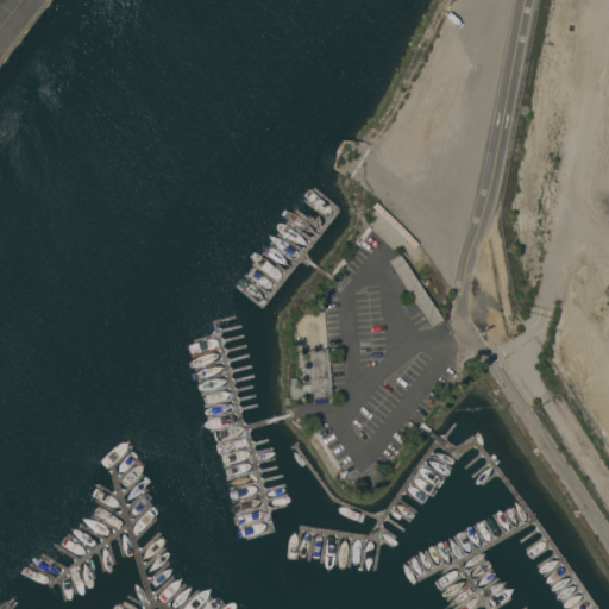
[(377,236),(372,242),(360,230),(363,223),(377,236)]
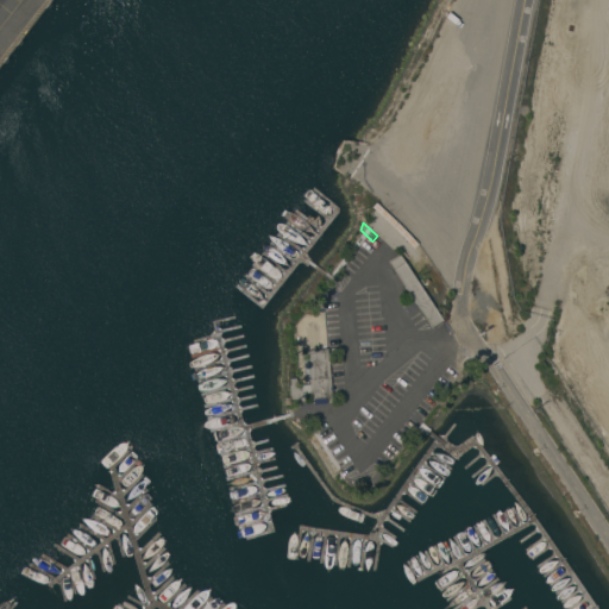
[(366,238),(372,242),(365,252),(359,248),(366,238)]
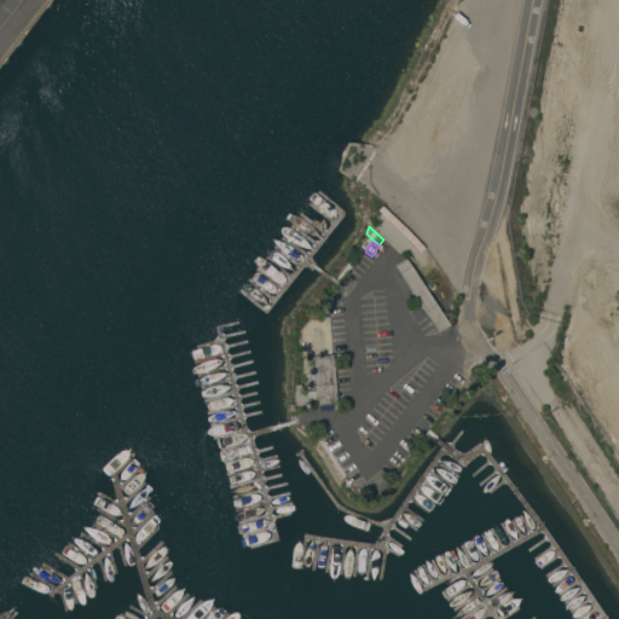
[(365,262),(360,259),(366,253),(370,256),(365,262)]
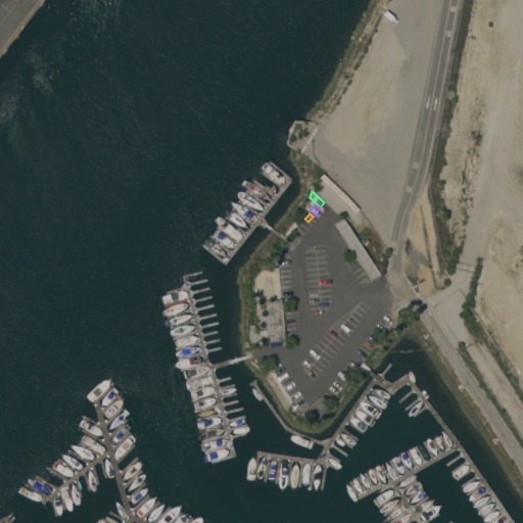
[(380,276),(371,282),(332,225),(342,219),(380,276)]
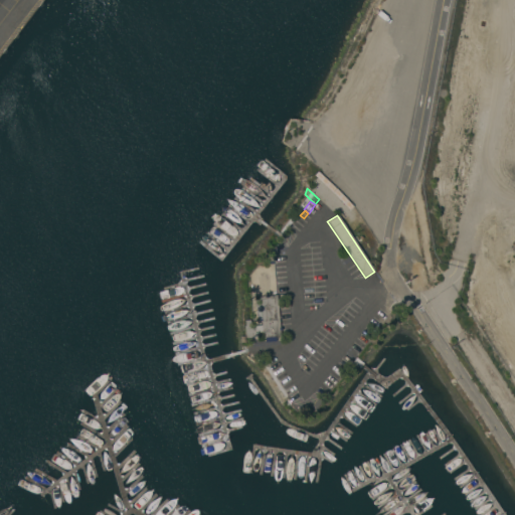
[(304,220),(300,225),(295,221),(300,216),(304,220)]
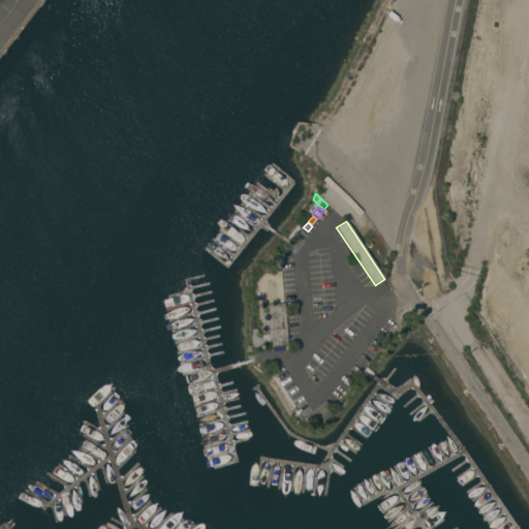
[(301,228),(305,232),(301,238),(297,234),(301,228)]
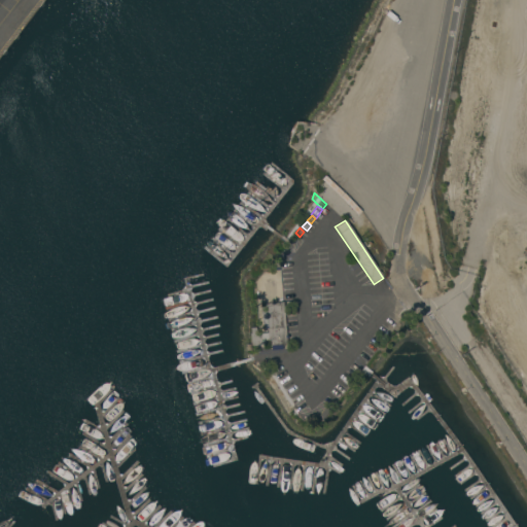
[(268,334),(268,330),(262,330),(260,308),(265,307),(265,304),(283,302),(286,336),(287,336),(287,338),(286,339),(286,345),(283,345),(283,348),(281,348),(282,349),(271,350),(271,347),(269,347),(269,348),(264,348),(264,346),(250,347),(249,334),(250,334),(250,328),(255,327),(255,332),(258,332),(259,335),(268,334)]
